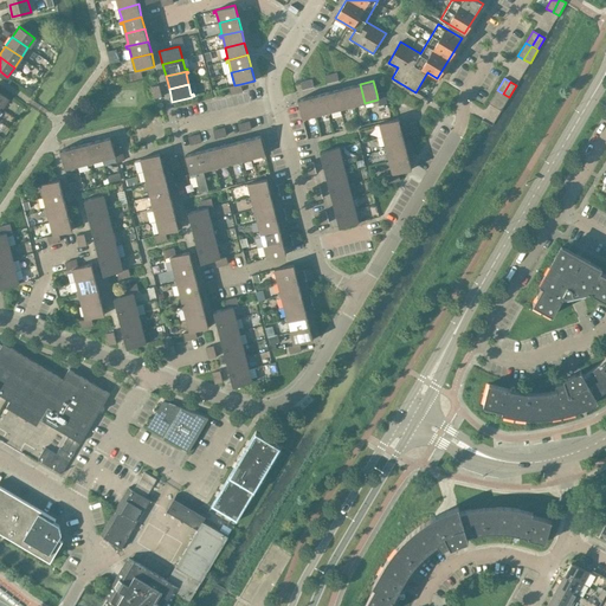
[(348,86),(353,109),(355,108),(355,105),(365,103),(360,84),(348,86)]
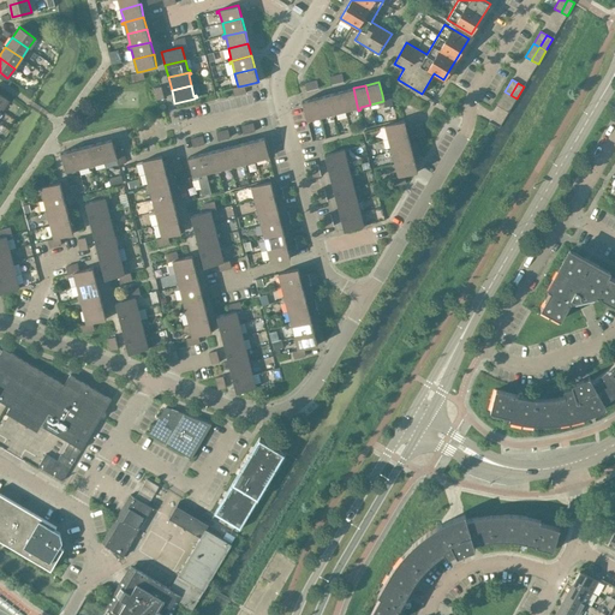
[(340,91),(345,111),(356,108),(357,111),(358,111),(353,88),(340,91)]
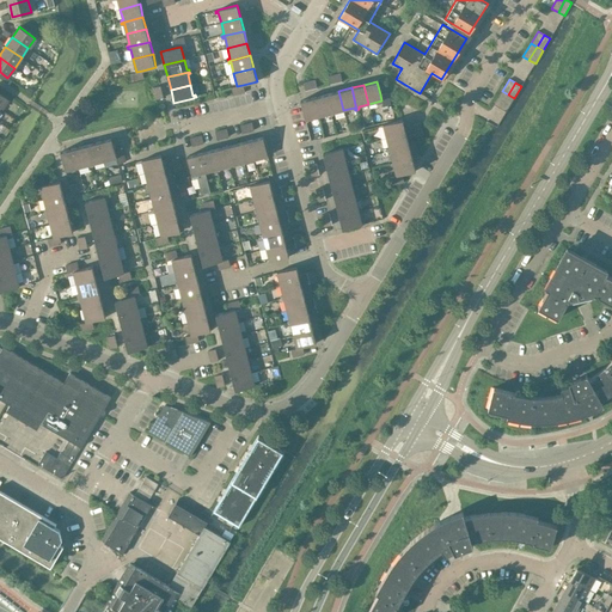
[(326,95),(332,116),(334,116),(334,112),(343,110),(338,91),(326,95)]
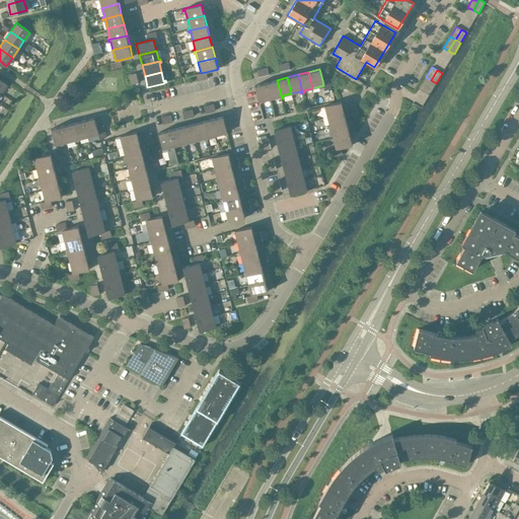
[(419,88),(424,91),(431,80),(426,77),(419,88)]
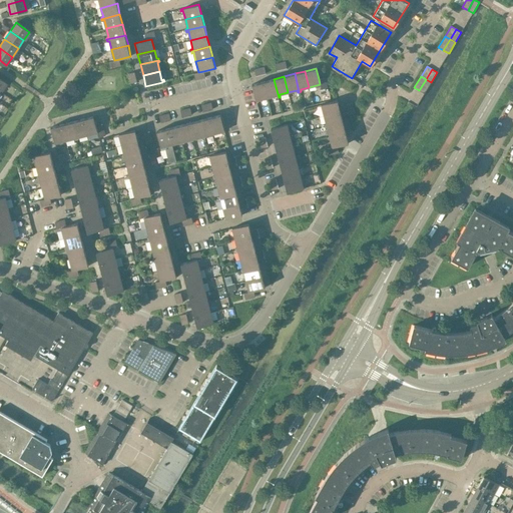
[(263,81),(268,98),(276,95),(277,98),(279,97),(274,79),(263,81)]
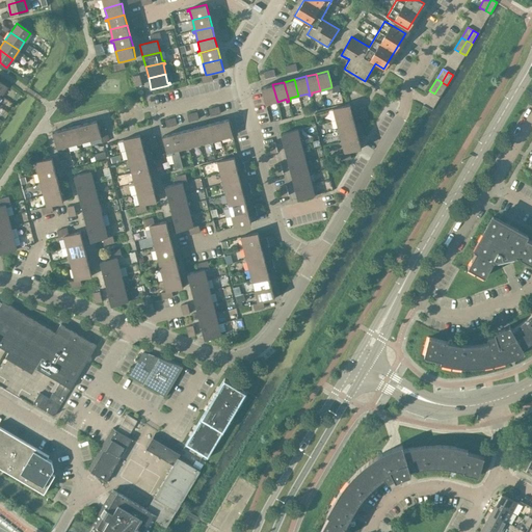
[(434,94),(441,97),(447,85),(442,82),(434,94)]
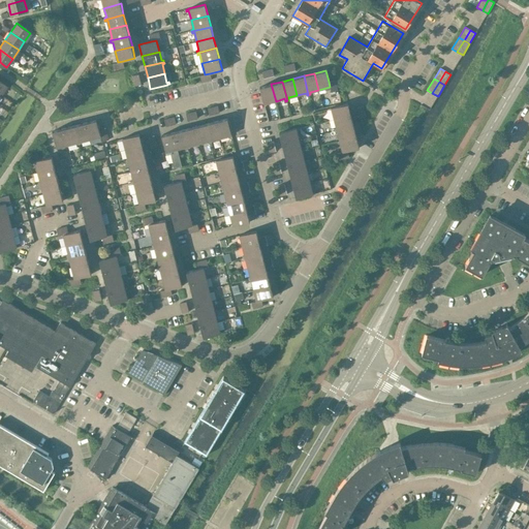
[(265,103),(265,105),(267,105),(267,103),(276,101),(271,84),(259,87),(265,103)]
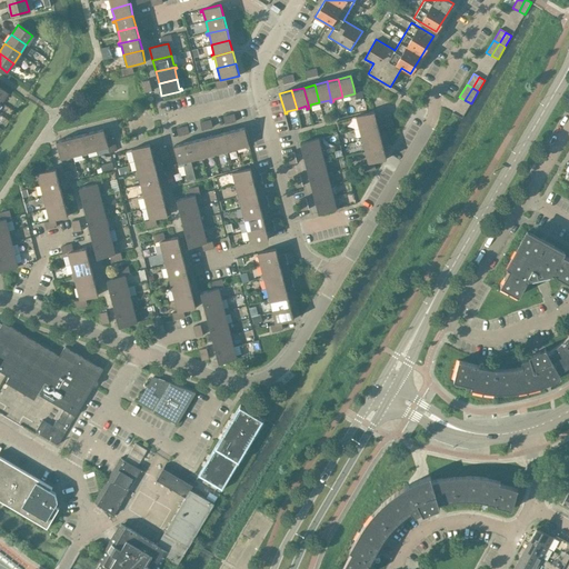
[(357,118),(359,128),(377,123),(375,111),(356,116),(356,117),(353,117),(355,119),(357,118)]
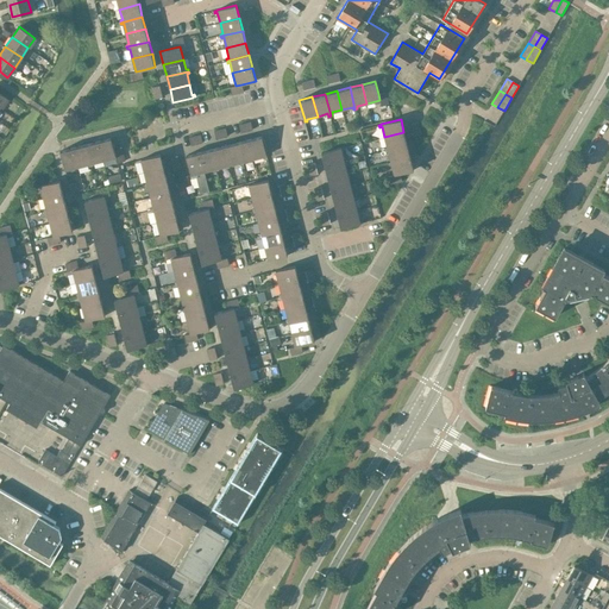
[(384,149),(385,150),(407,144),(403,132),(384,137),(387,148),(384,149)]
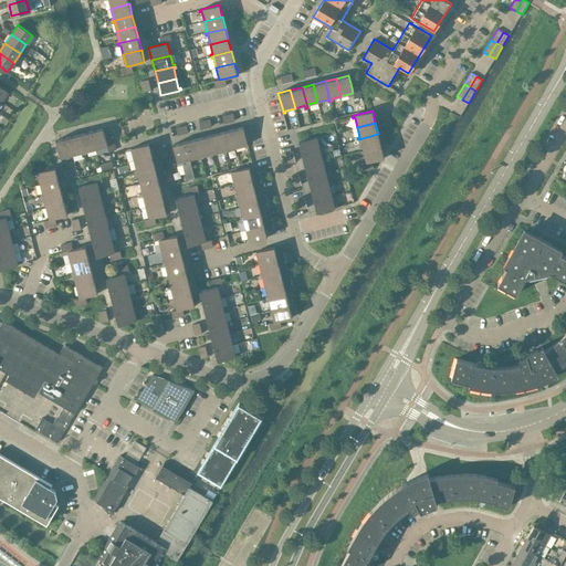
[(231,129),(236,147),(245,145),(247,147),(249,147),(248,145),(243,126),(231,129)]
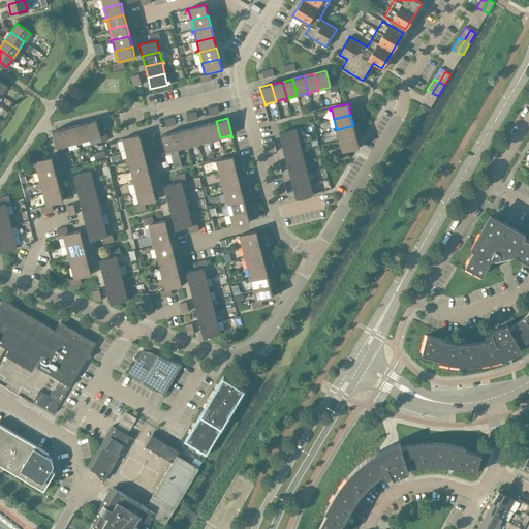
[(85,123),(90,139),(100,136),(99,131),(96,120),(85,123)]
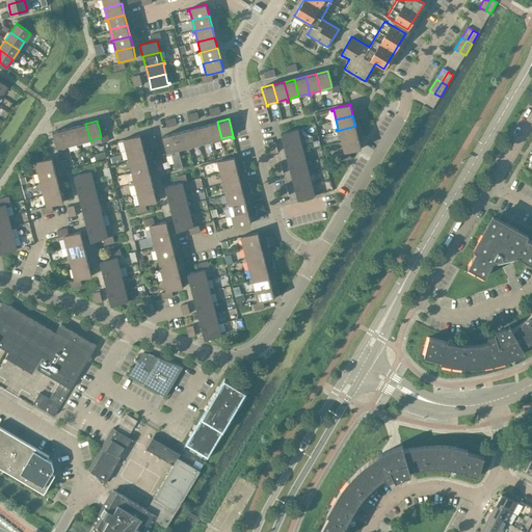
[(207,125),(211,143),(213,143),(213,141),(221,138),(217,122),(207,125)]
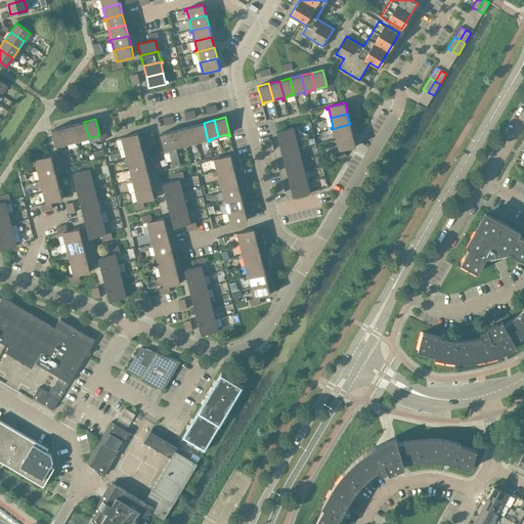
[(74,124),(79,143),(81,142),(80,140),(89,138),(84,122),(74,124)]
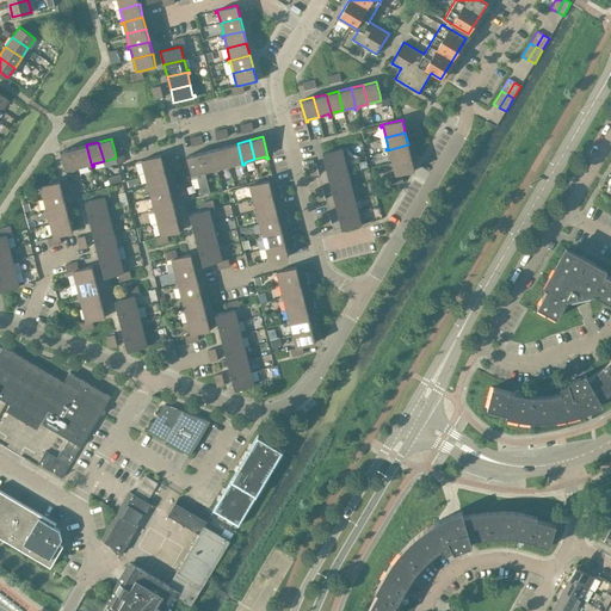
[(224,147),(229,166),(240,164),(241,166),(242,165),(238,143),(224,147)]
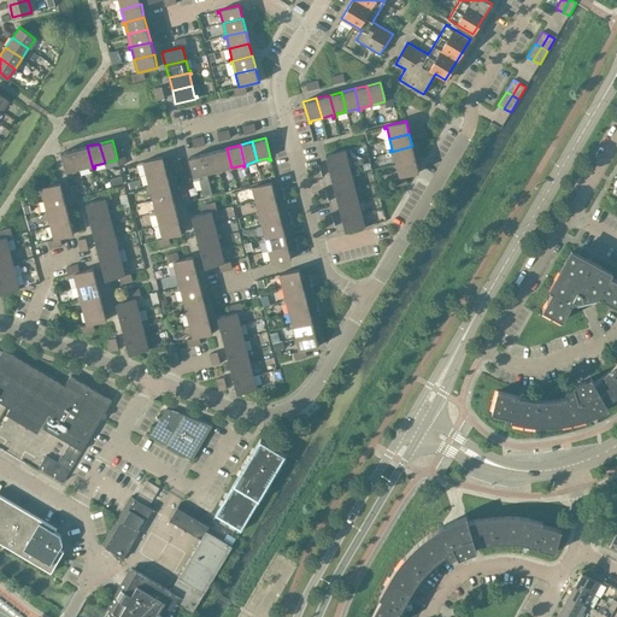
[(75,150),(80,169),(89,166),(90,169),(93,169),(87,146),(75,150)]
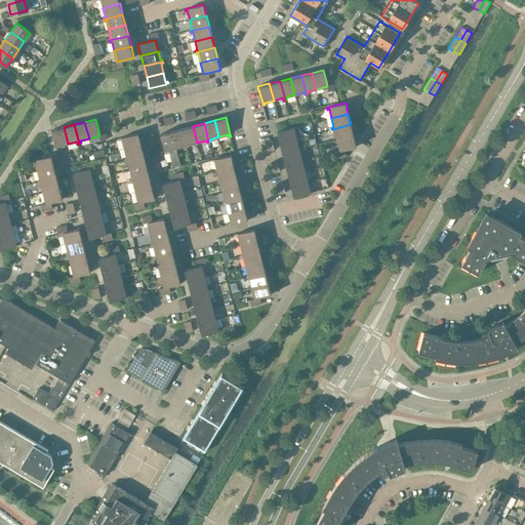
[(334,130),(337,139),(354,135),(351,124),(332,129),(332,131),(334,130)]
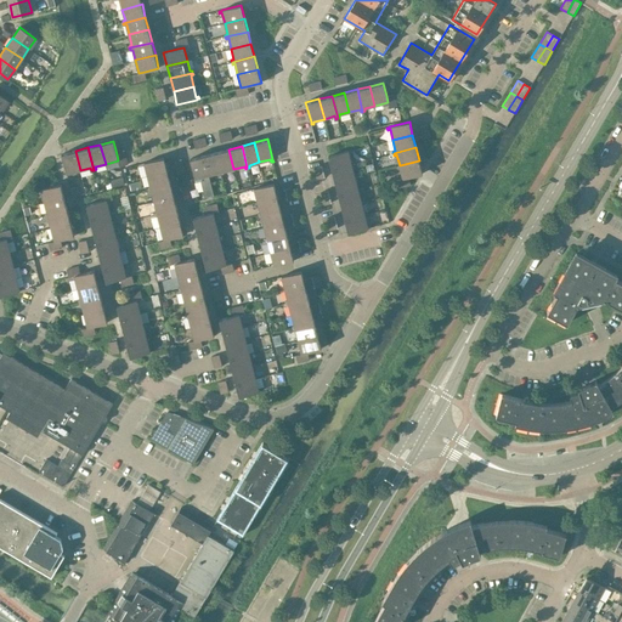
[(216,152),(221,175),(224,174),(224,171),(233,169),(228,150),(216,152)]
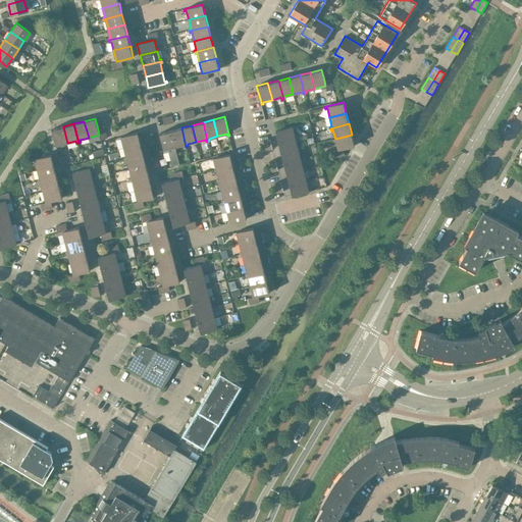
[(52,129),(56,146),(67,143),(63,126),(52,129)]
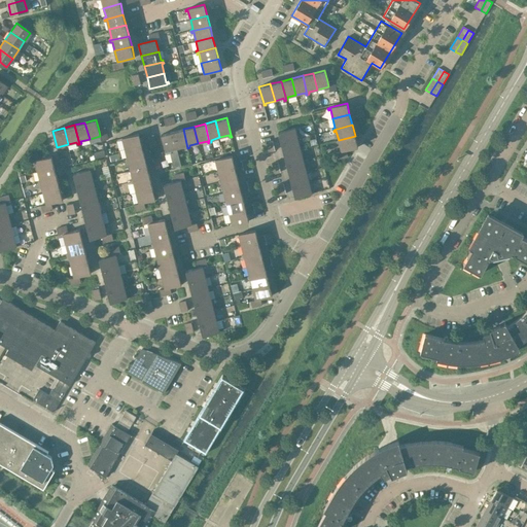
[(278,132),(281,143),(297,139),(295,130),(297,129),(297,128),(295,128),(294,128),(278,132)]
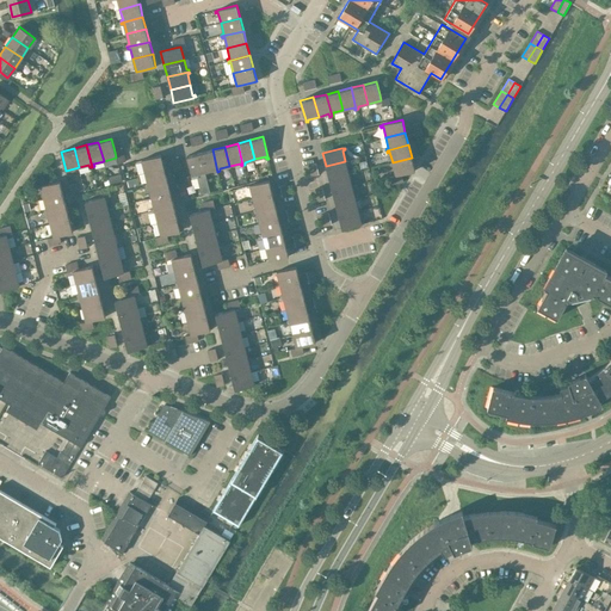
[(199,153),(204,172),(215,170),(216,172),(217,172),(213,149),(199,153)]
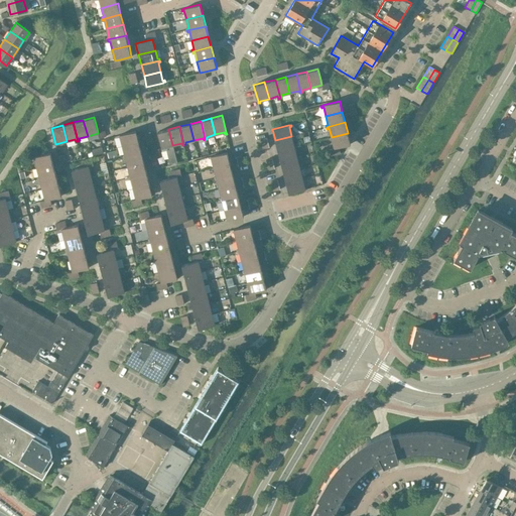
[(166,150),(170,164),(177,162),(172,145),(168,129),(157,132),(162,148),(169,146),(169,149),(166,150)]
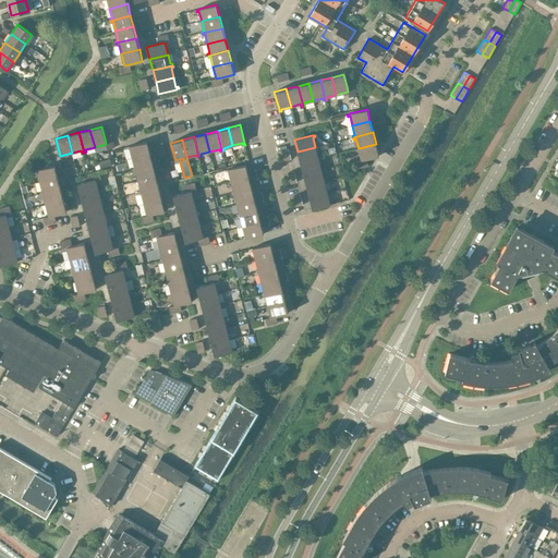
[(130,148),(132,158),(150,154),(147,142),(130,146),(126,147),(128,148),(130,148)]
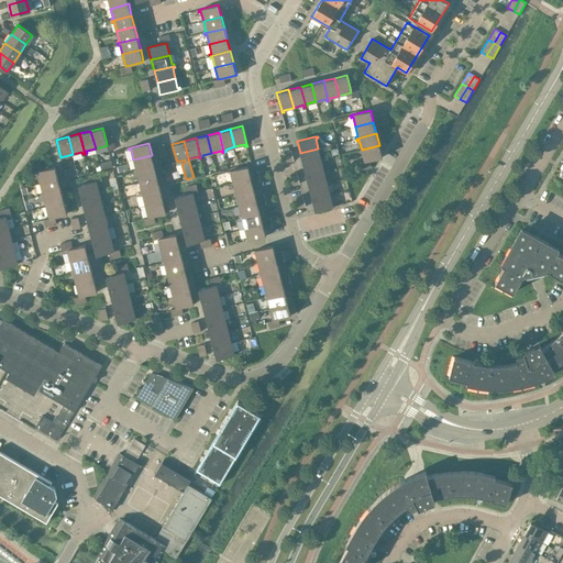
[(362,150),(364,162),(370,161),(383,157),(379,145),(362,150)]
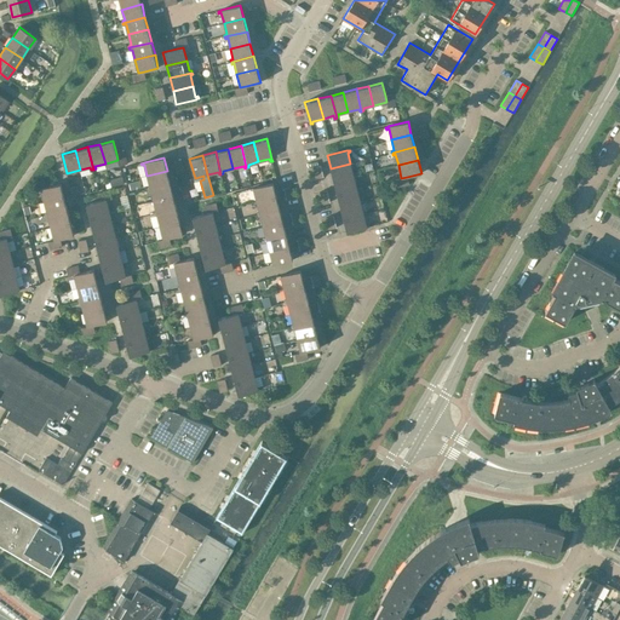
[(331,168),(334,182),(356,176),(356,173),(354,174),(350,164),(331,168)]
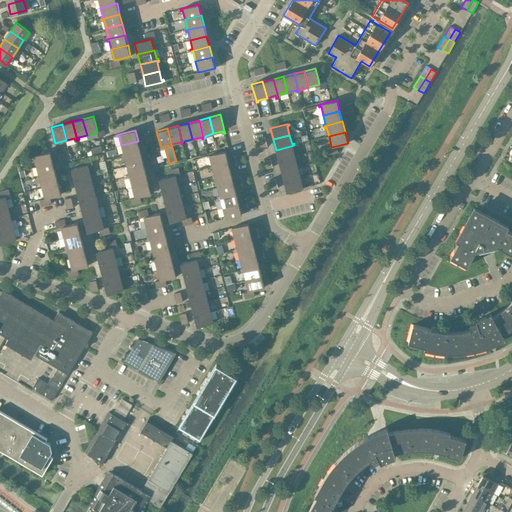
[(121,154),(122,156),(140,151),(138,141),(121,145),(124,154),(121,154)]
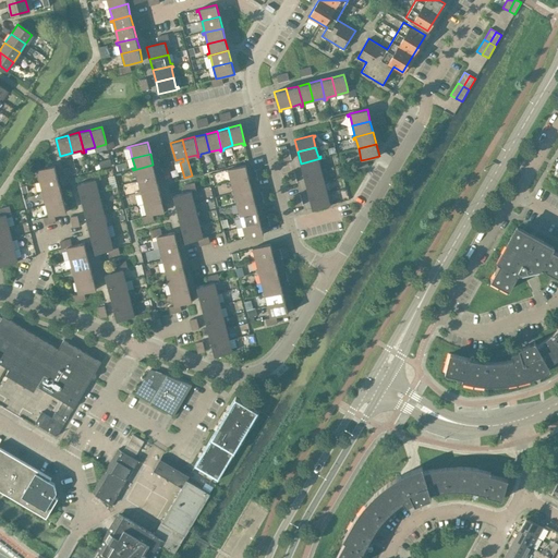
[(301,164),(303,174),(322,170),(318,160),(322,160),(320,158),(301,164)]
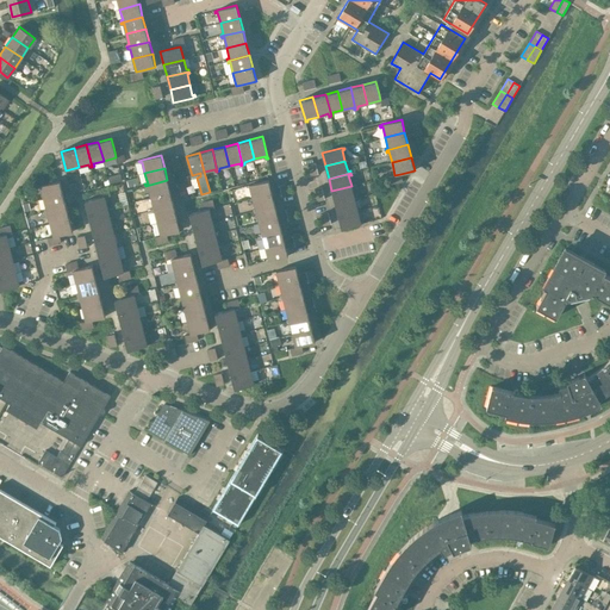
[(148,187),(151,198),(170,193),(167,180),(145,186),(145,188),(148,187)]
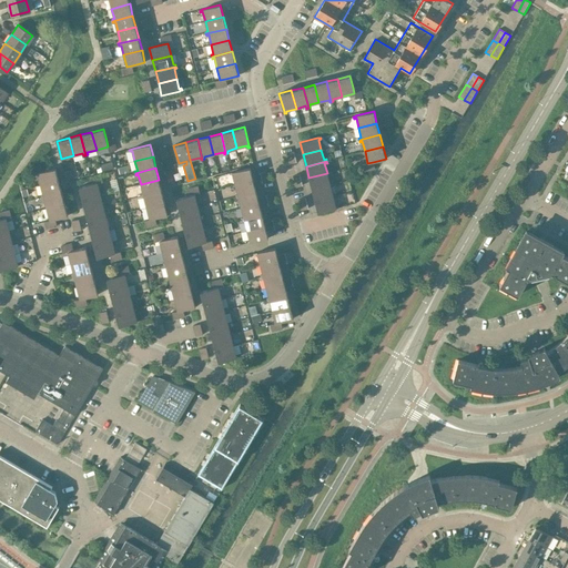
[(233,174),(235,184),(253,180),(250,168),(232,172),(230,173),(230,175),(233,174)]
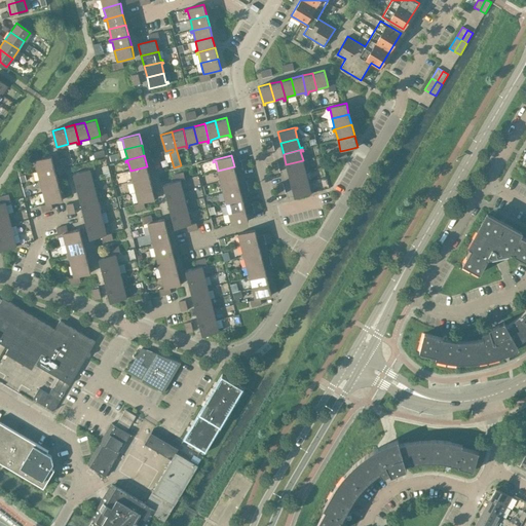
[(35,160),(38,172),(54,166),(51,156),(40,158),(35,160)]
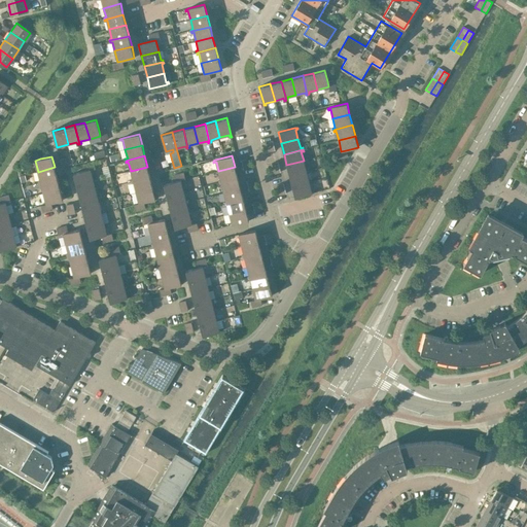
[(286,165),(289,176),(309,171),(308,169),(306,170),(304,161),(286,165)]
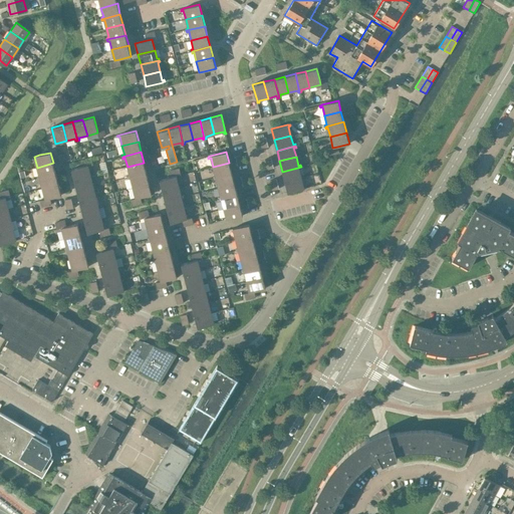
[(37,177),(37,179),(56,174),(53,163),(37,168),(39,176),(37,177)]
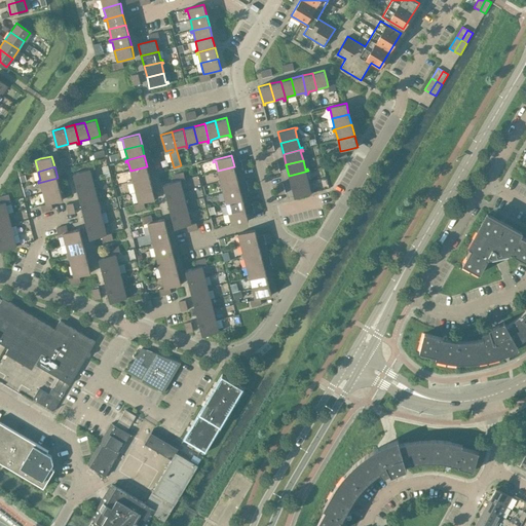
[(130,180),(130,182),(150,177),(147,166),(130,171),(133,179),(130,180)]
